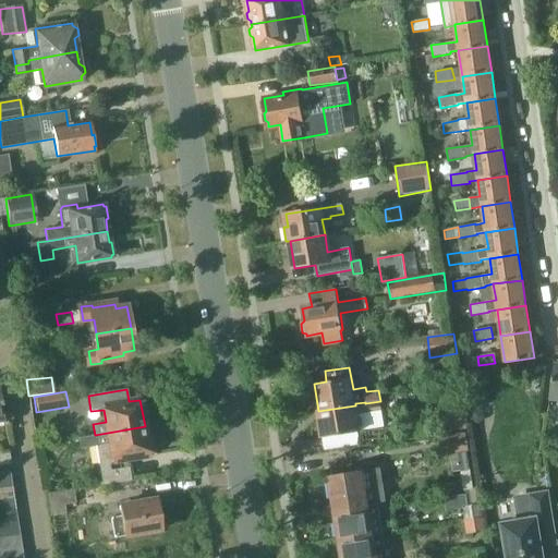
[(365,402),(355,403),(355,405),(318,411),(323,438),(360,432),(358,416),(370,414),(368,412),(381,410),(380,401),(365,403),(365,402)]
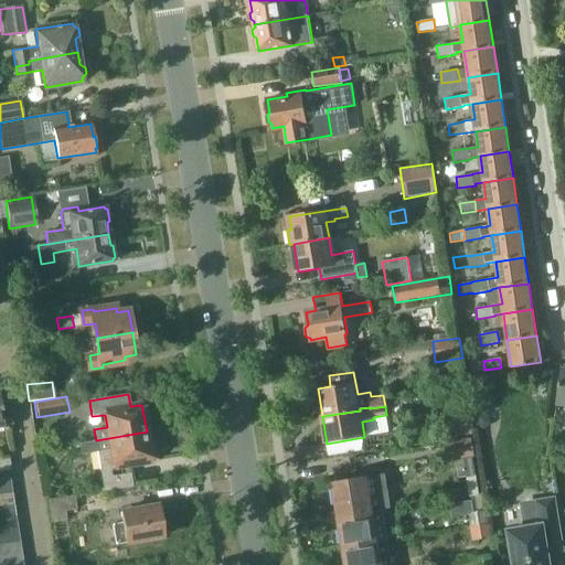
[(490,424),(489,416),(482,414),(477,418),(478,426),(484,428),(490,424)]
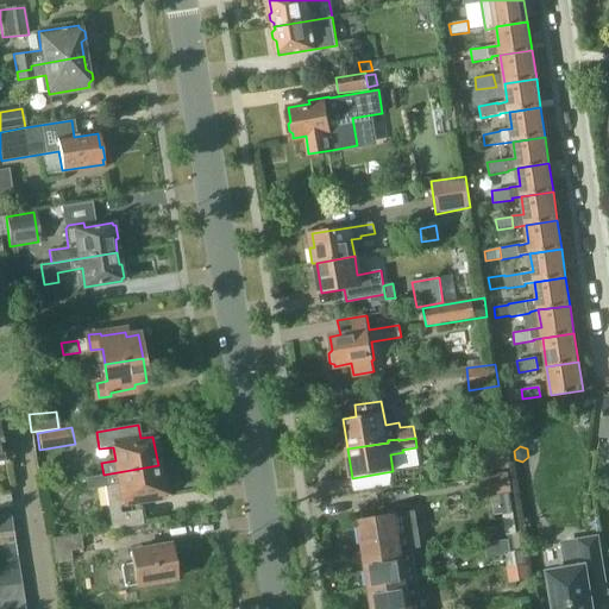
[(485,468),(510,463),(508,449),(484,452),(485,468)]
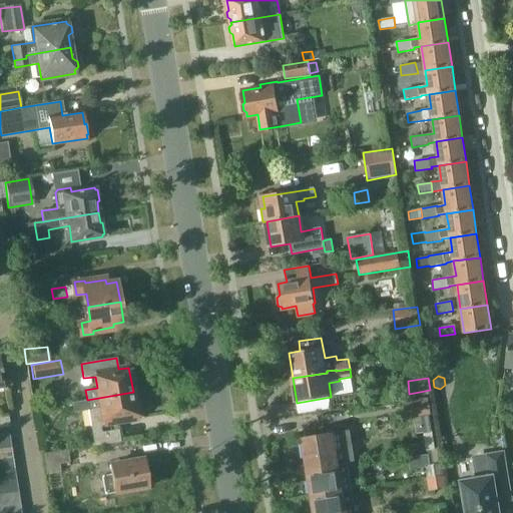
[(137,417),(133,392),(87,400),(72,403),(73,413),(88,411),(91,432),(99,431),(105,423),(137,417)]
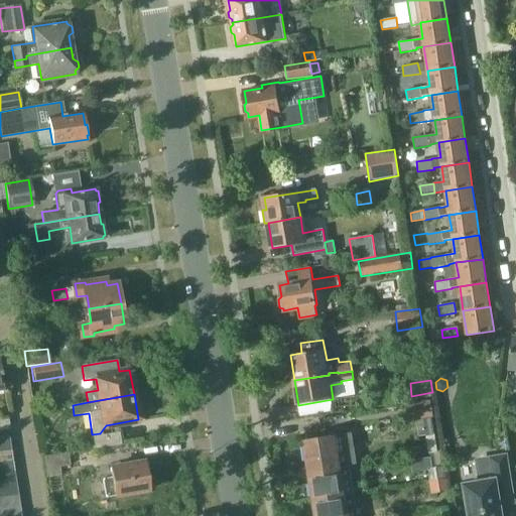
[(432,416),(430,400),(406,404),(408,420),(432,416)]
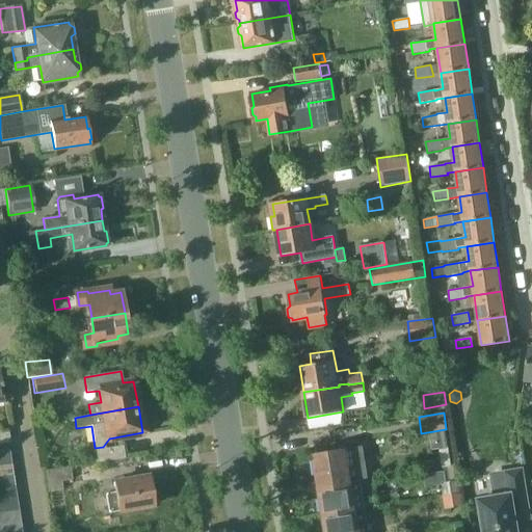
[(0,443),(10,442),(8,430),(0,431),(0,443)]
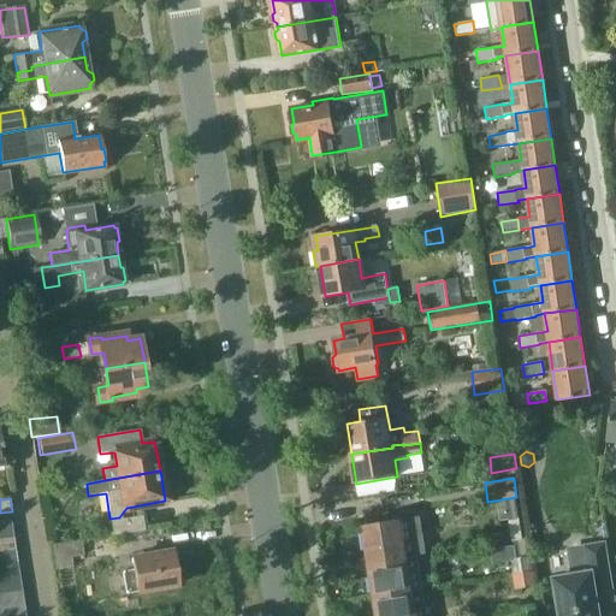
[(505,501),(509,520),(519,519),(515,499),(505,501)]
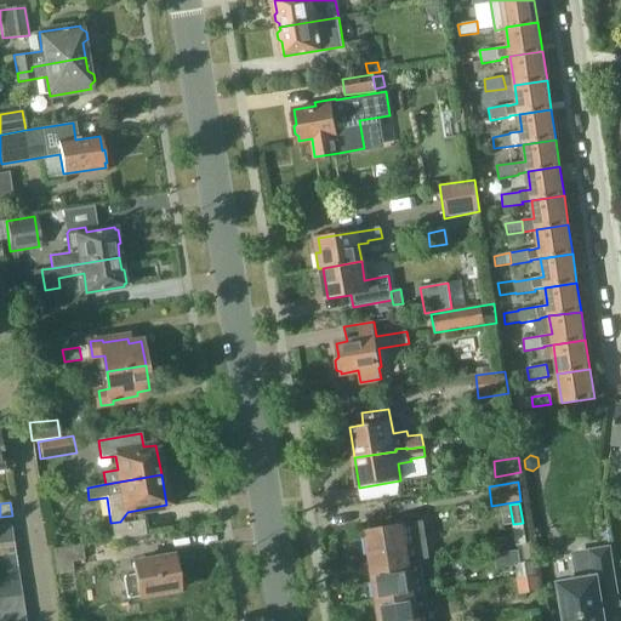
[(143,522),(110,527),(113,540),(146,535),(143,522)]
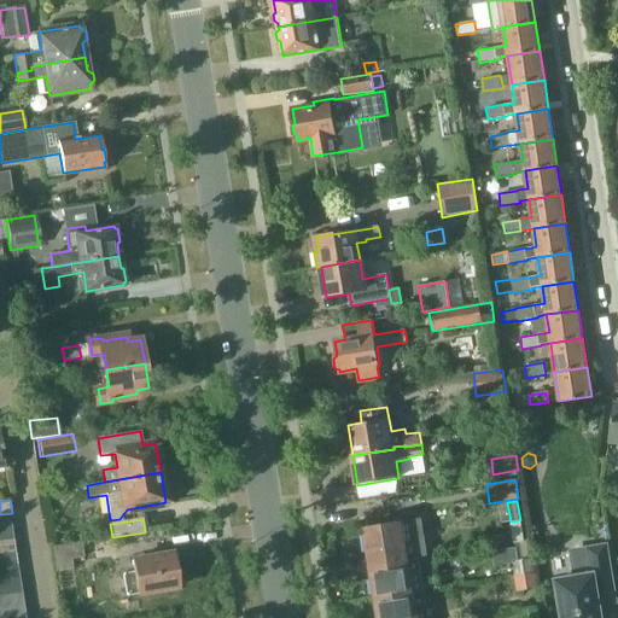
[(363,526),(371,565),(408,559),(401,520),(363,526)]
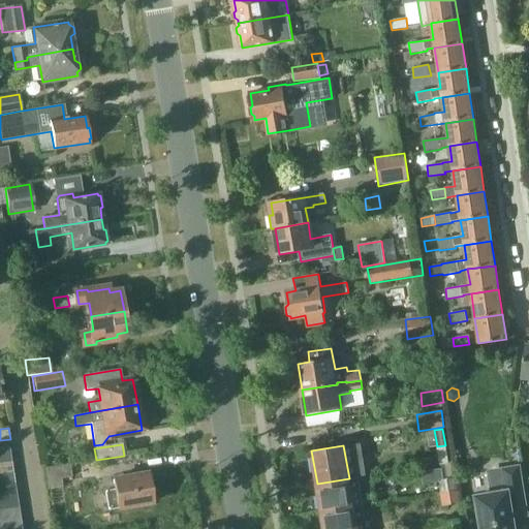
[(0,461),(11,459),(9,446),(0,447),(0,461)]
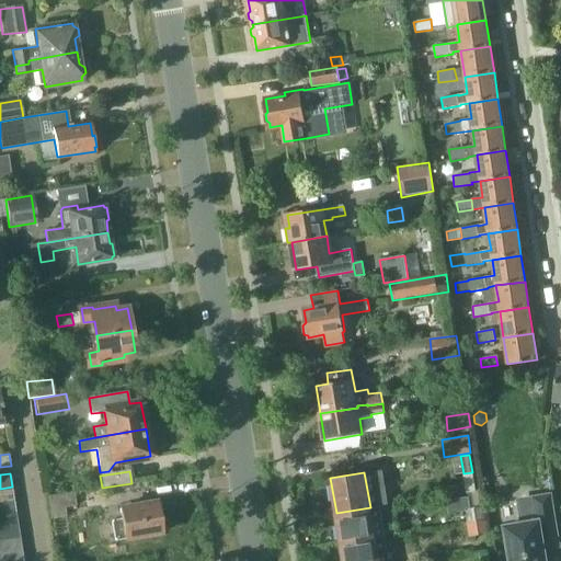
[(0,502),(14,500),(12,487),(0,489),(0,502)]
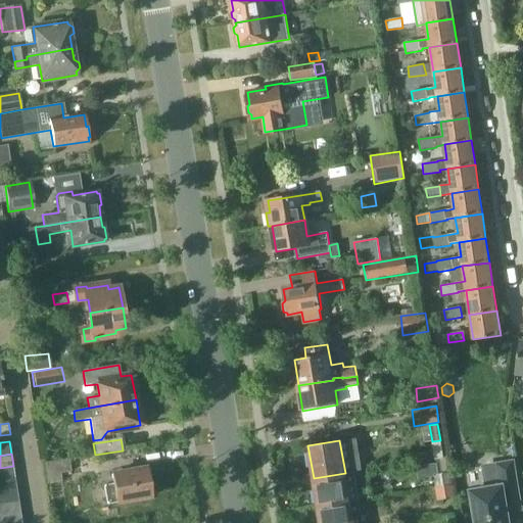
[(434,477),(435,487),(454,484),(450,457),(438,459),(440,474),(439,474),(433,475),(434,477)]
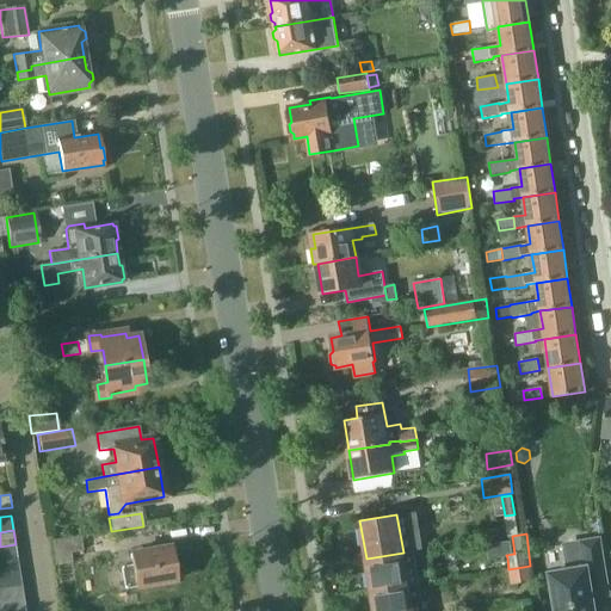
[(80,535),(54,539),(51,539),(56,566),(72,563),(71,553),(82,551),(80,535)]
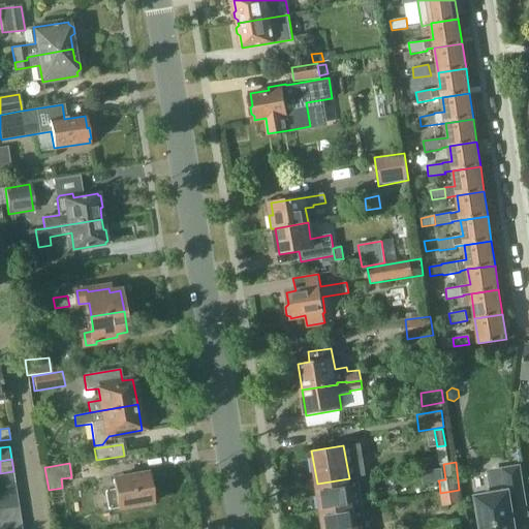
[(514,528),(511,509),(525,507),(519,467),(490,472),(493,494),(476,497),(481,528),(514,528)]
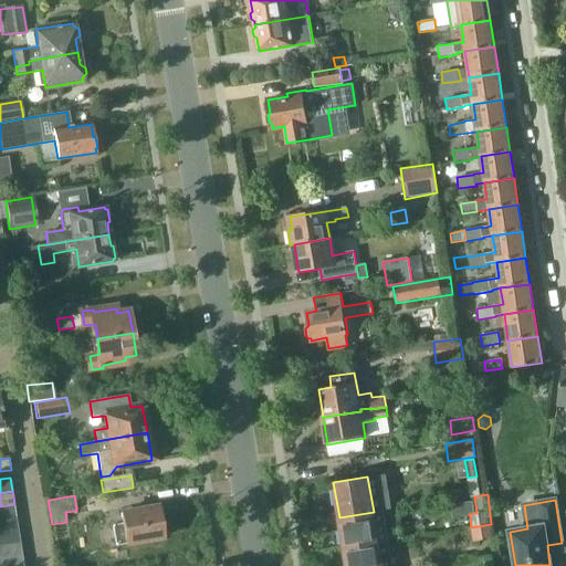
[(469,514),(475,513),(473,502),(451,505),(453,519),(470,516),(469,514)]
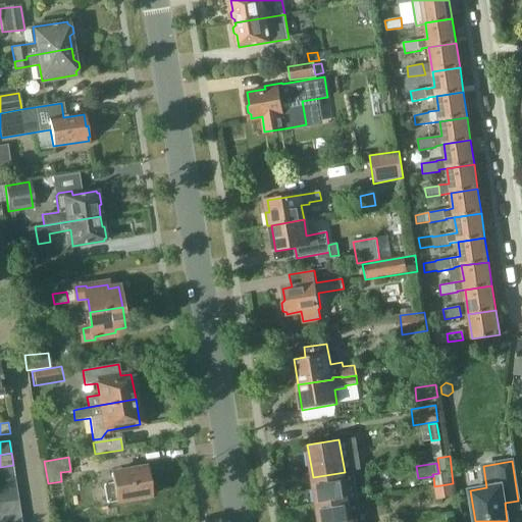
[(0,478),(14,476),(13,465),(0,467),(0,478)]
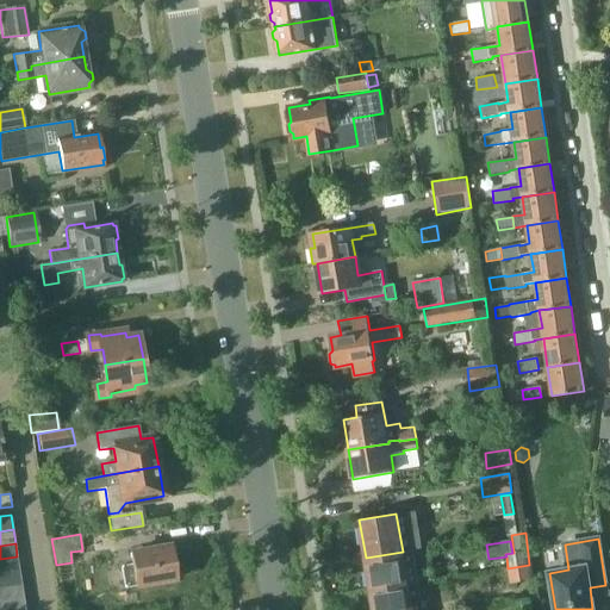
[(179,564),(174,561),(172,546),(131,553),(134,564),(122,566),(125,586),(176,578),(176,576),(180,572),(179,564)]
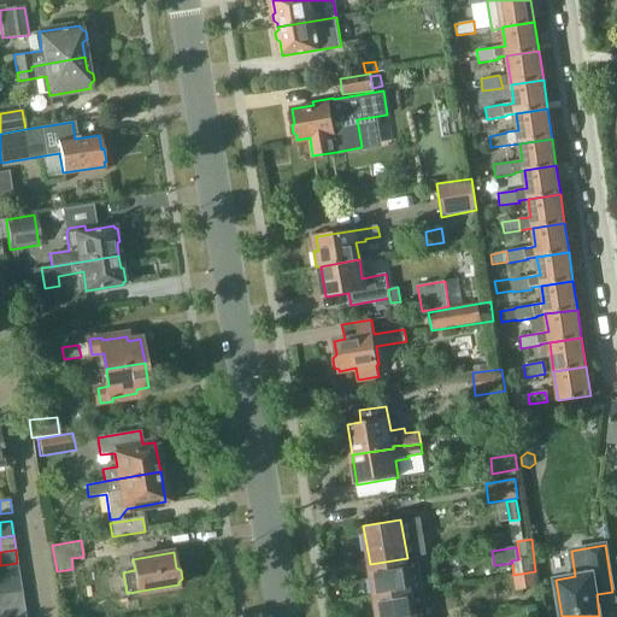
[(418,556),(407,558),(370,564),(375,598),(412,592),(424,591),(418,556)]
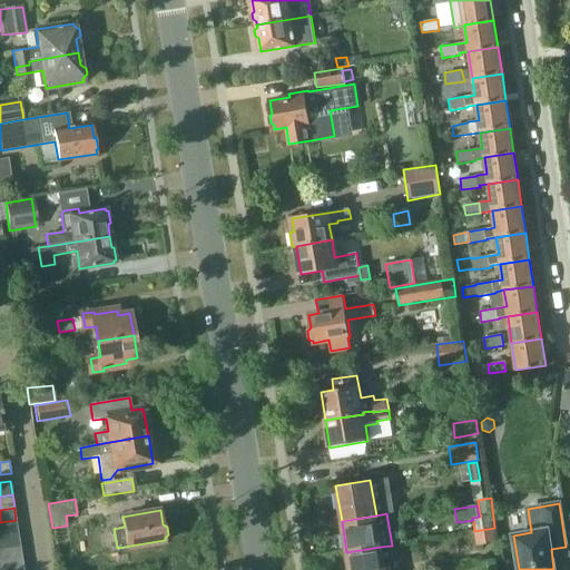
[(0,536),(18,533),(16,520),(0,522),(0,536)]
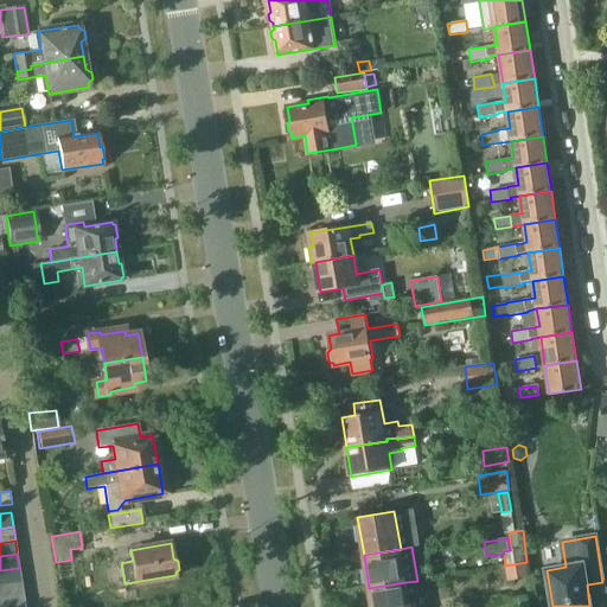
[(529,576),(526,562),(505,566),(508,580),(529,576)]
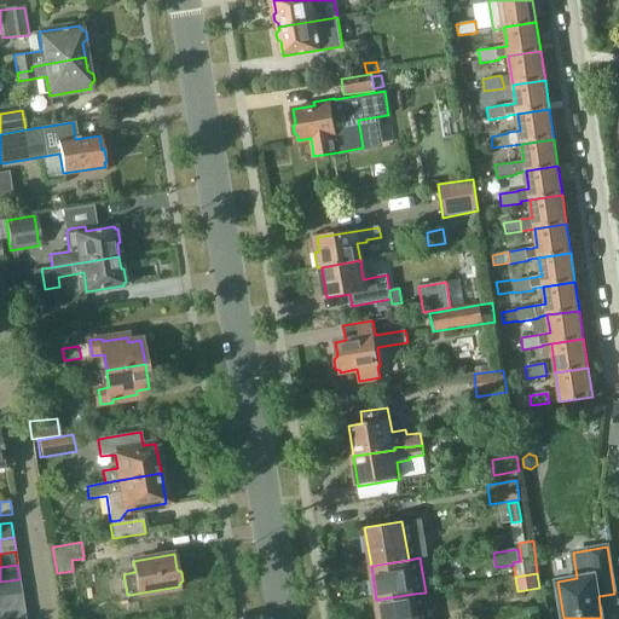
[(0,596),(22,593),(19,579),(0,582),(0,596)]
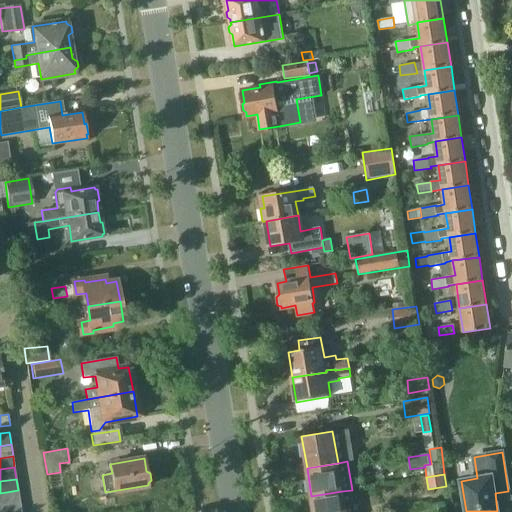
[(0,505),(20,502),(18,490),(0,493),(0,505)]
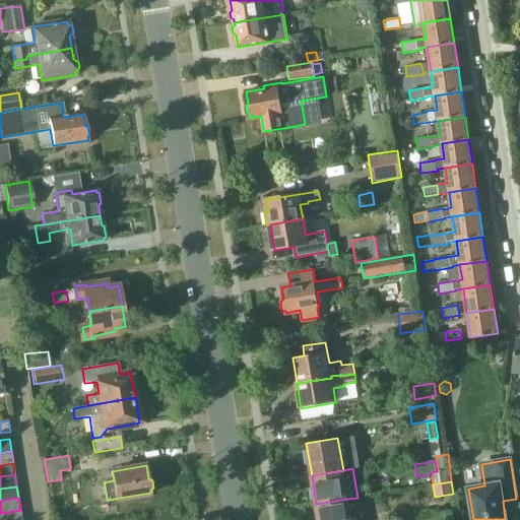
[(316,504),(318,519),(350,519),(347,499),(316,504)]
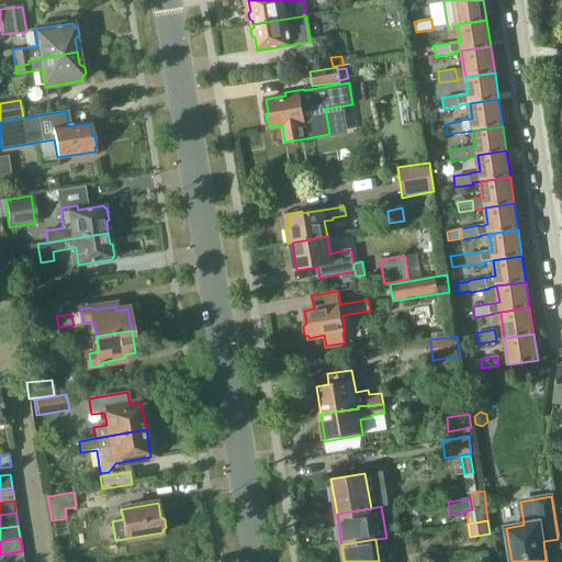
[(0,561),(23,561),(22,551),(0,554),(0,561)]
